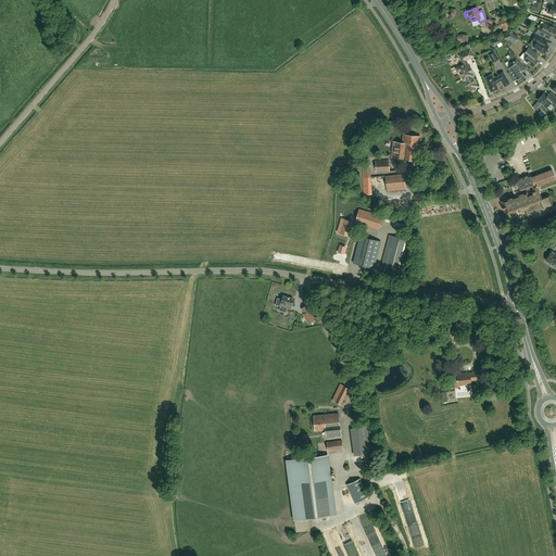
[(504,30),(509,29),(506,19),(501,21),(503,28),(504,30)]
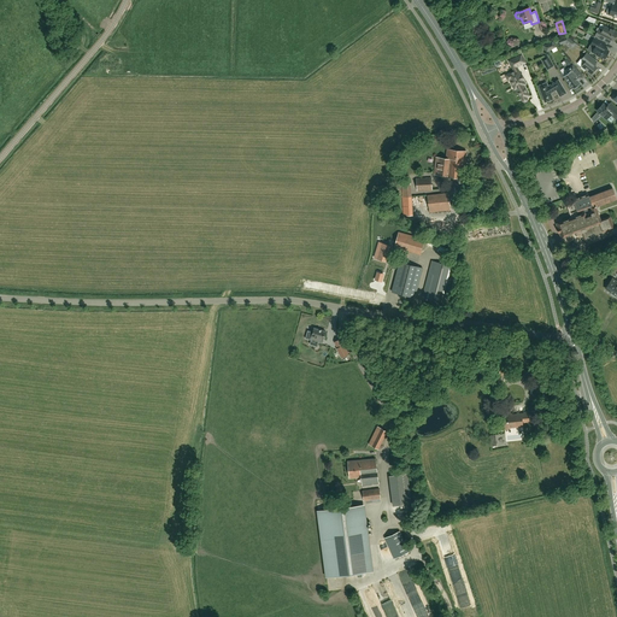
[(613,41),(615,39),(616,39),(616,36),(616,33),(615,31),(615,30),(611,28),(610,29),(605,27),(603,30),(599,29),(595,36),(609,43),(610,41),(611,40),(613,41)]
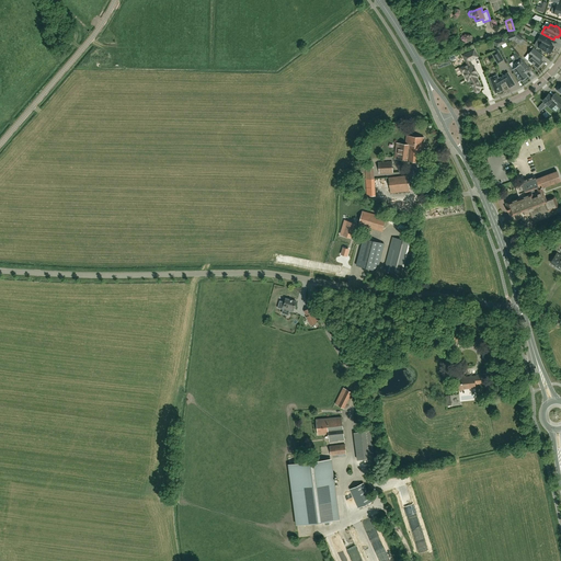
[(519,44),(524,39),(516,33),(507,36),(510,41),(515,39),(519,44)]
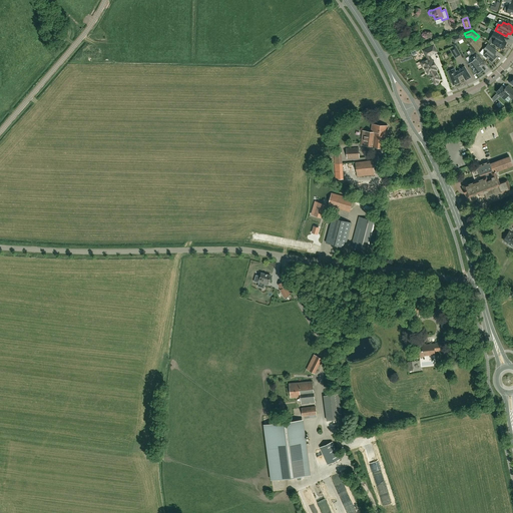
[(495,40),(493,43),(497,45),(496,46),(499,48),(499,47),(503,49),(504,46),(505,46),(506,44),(506,43),(506,42),(503,40),(503,39),(504,37),(494,32),(491,37),(495,40)]
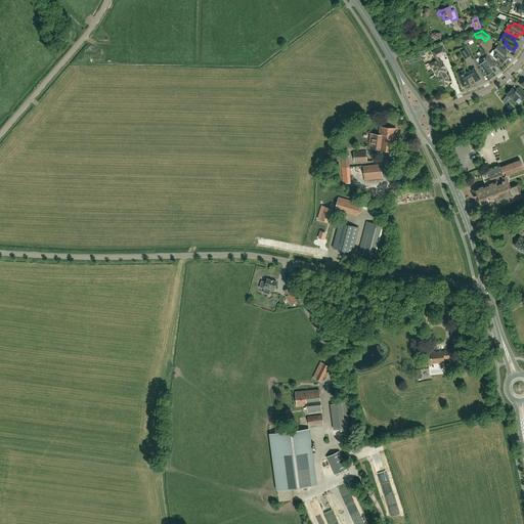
[(507,57),(505,55),(506,54),(508,53),(498,45),(493,51),(496,53),(494,56),(503,63),(504,61),(505,61),(507,59),(507,58),(507,57)]
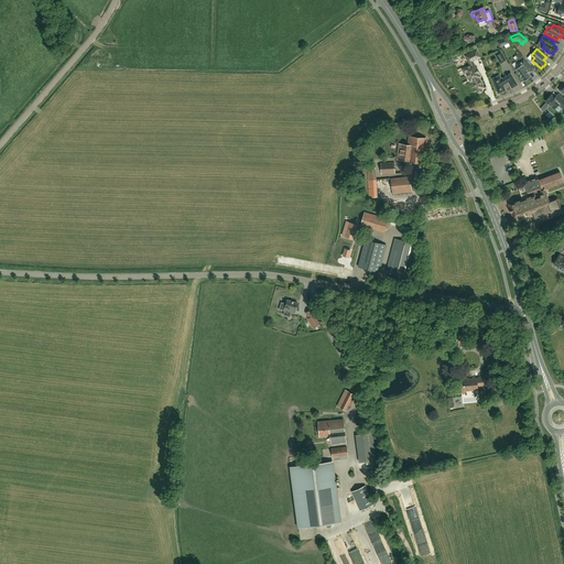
[(469,63),(470,65),(462,69),(464,75),(467,74),(470,82),(473,80),(478,91),(478,93),(479,93),(480,93),(481,91),(481,90),(481,89),(481,88),(484,87),(478,77),(480,77),(474,64),(473,64),(472,62),(476,60),(480,57),(477,51),(466,56),(469,63)]
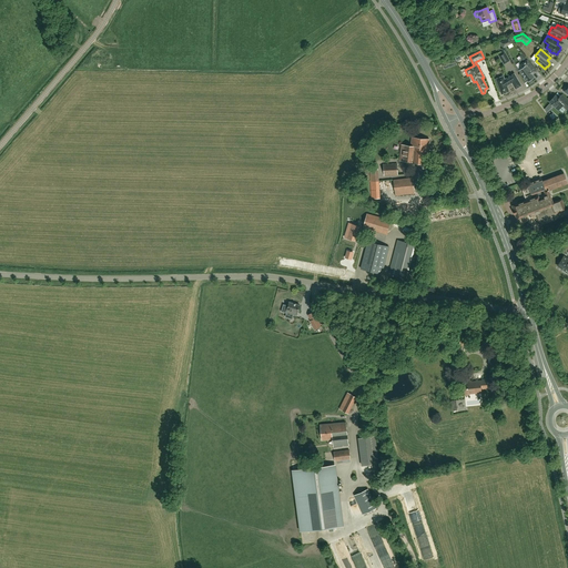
[(498,54),(504,64),(507,62),(510,61),(504,51),(498,54)]
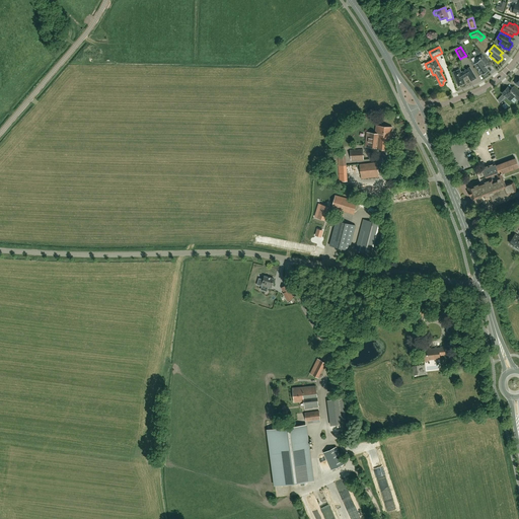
[(479,71),(478,71),(482,75),(482,74),(483,75),(489,71),(486,68),(487,67),(488,67),(490,66),(491,65),(482,55),(476,59),(478,61),(474,64),(479,71)]
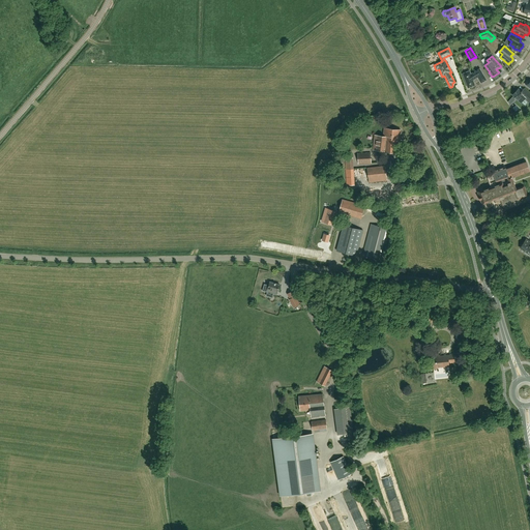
[(487,80),(480,69),(480,68),(471,75),(470,71),(463,74),(468,88),(475,85),(473,80),(478,77),(481,83),(487,80)]
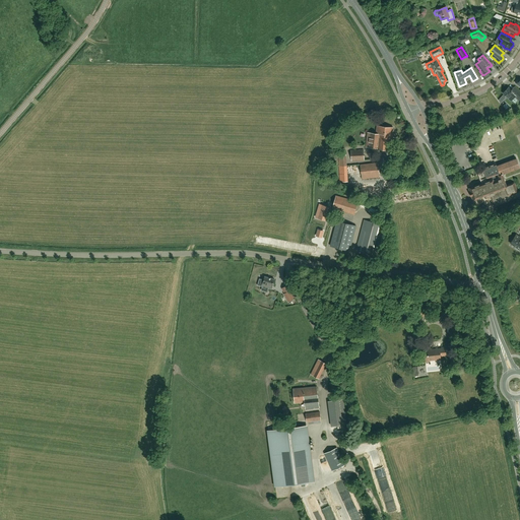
[(515,104),(519,100),(519,101),(519,99),(519,92),(514,87),(513,88),(512,90),(509,87),(503,93),(511,101),(512,101),(515,104)]
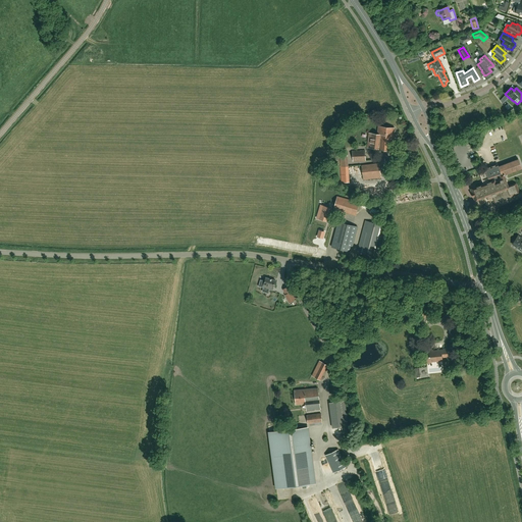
[(382,138),(380,149),(392,150),(395,127),(378,125),(377,134),(379,134),(378,137),(382,138)]
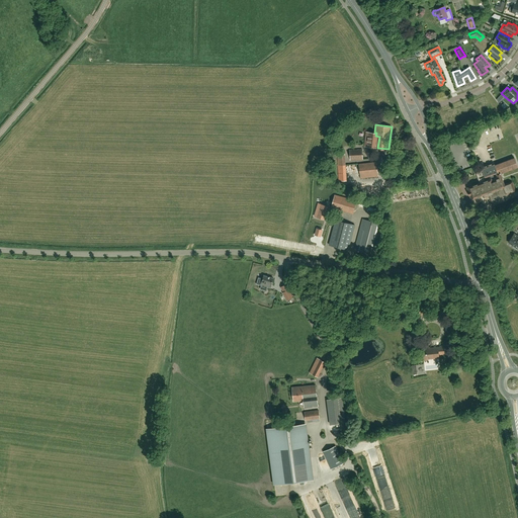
[(374,133),(366,132),(364,146),(377,148),(379,137),(375,136),(376,133),(374,133)]
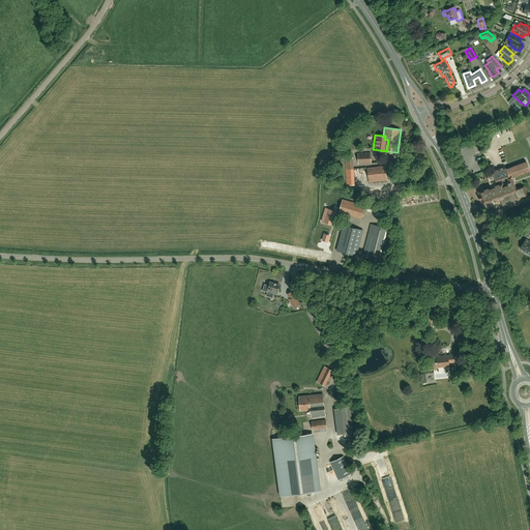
[(371,152),(358,153),(358,164),(371,164),(371,152)]
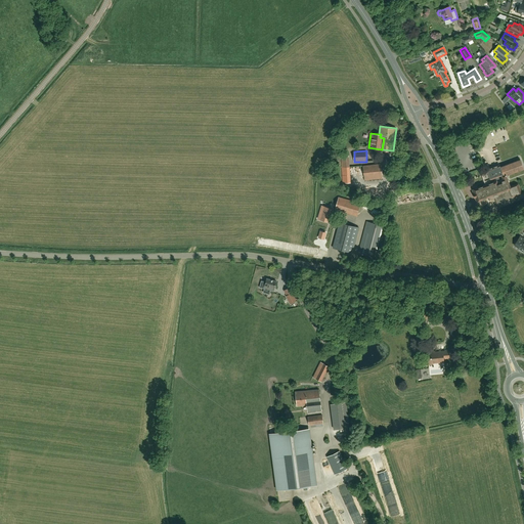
[(349,156),(341,157),(343,183),(351,183),(349,156)]
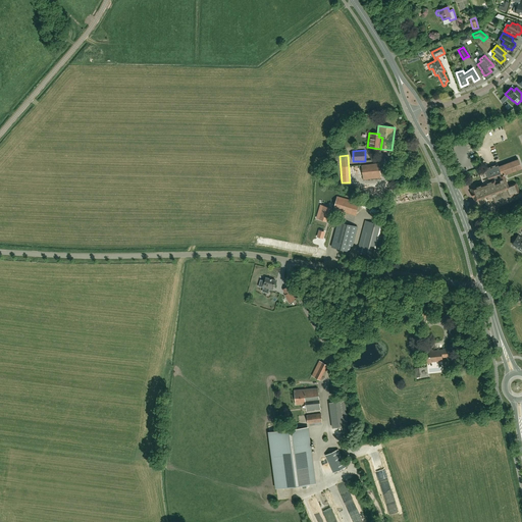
[(473,194),(475,201),(486,197),(487,200),(492,198),(497,207),(521,197),(521,191),(519,193),(516,184),(509,187),(504,174),(521,168),(518,159),(499,166),(498,164),(484,169),(485,171),(480,173),(484,184),(473,189),(471,189),(473,194)]
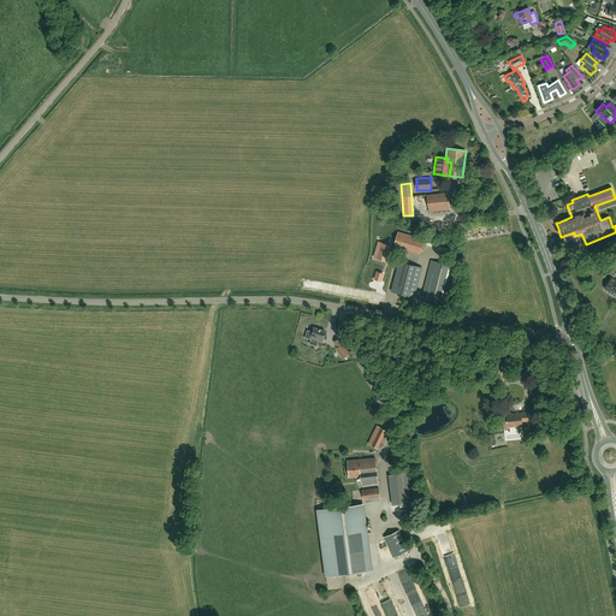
[(450,209),(448,197),(428,199),(430,212),(450,209)]
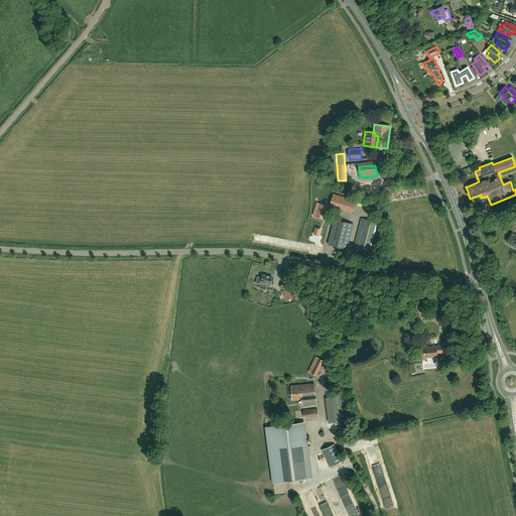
[(334,194),(330,208),(340,210),(351,213),(355,201),(334,194)]
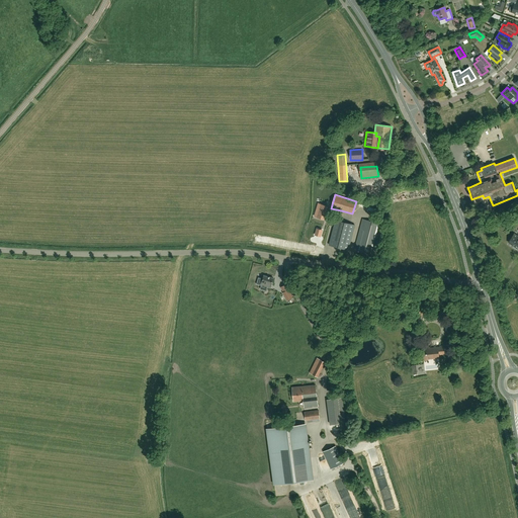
[(329,206),(321,204),(317,217),(325,220),(329,206)]
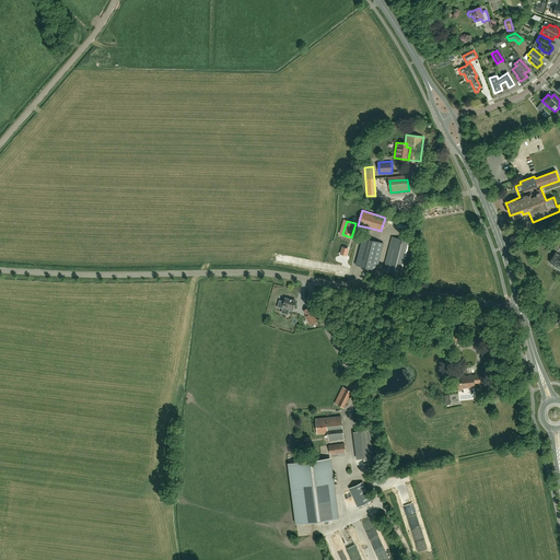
[(384,270),(405,276),(413,242),(393,236),(384,270)]
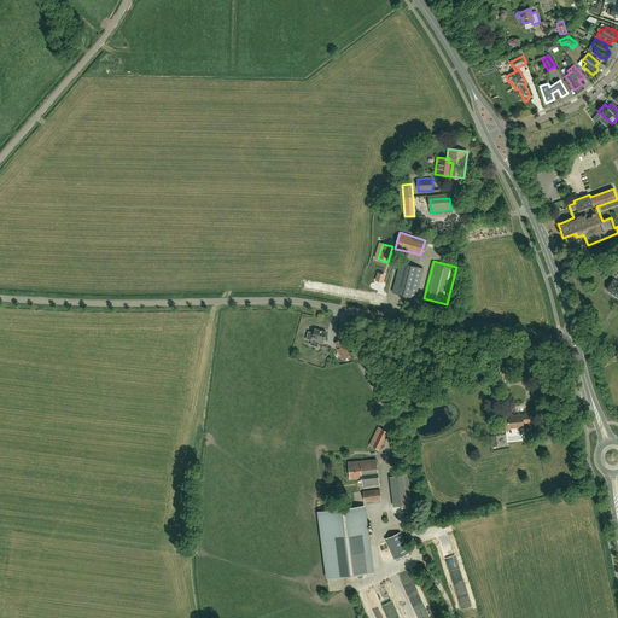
[(392,292),(415,298),(424,268),(401,262),(392,292)]
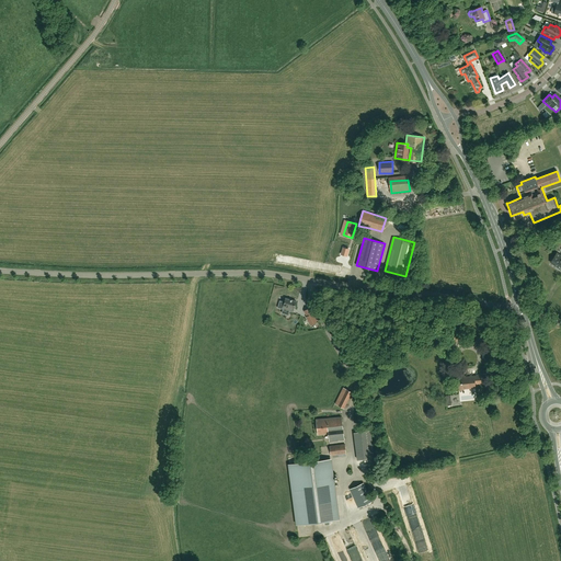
[(551,262),(560,268),(560,256),(557,253),(551,262)]
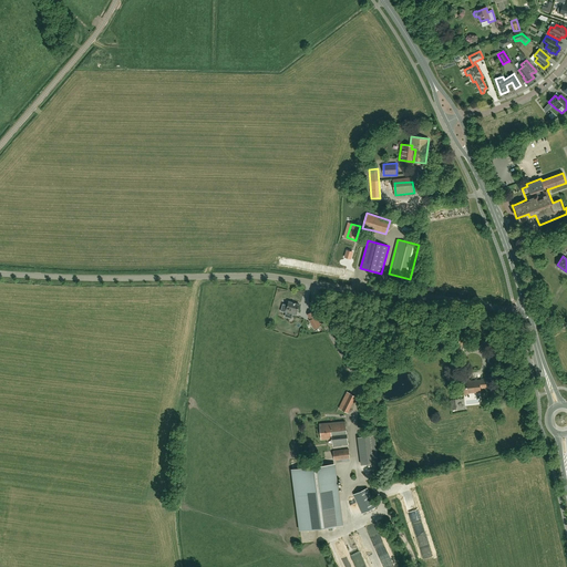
[(299,305),(289,301),(286,311),(292,312),(292,315),(296,316),(299,305)]
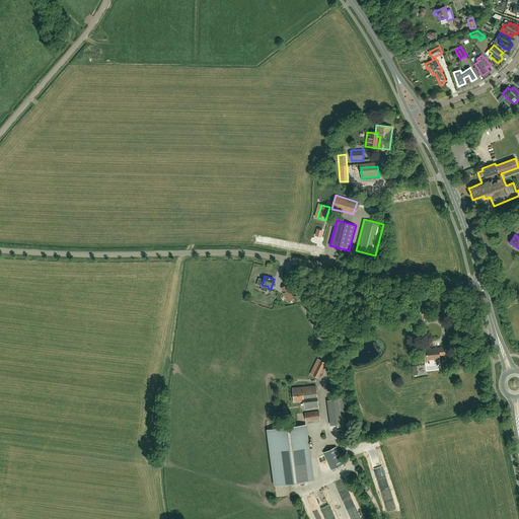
[(288,301),(293,298),(289,290),(287,285),(282,288),(284,293),(288,301)]
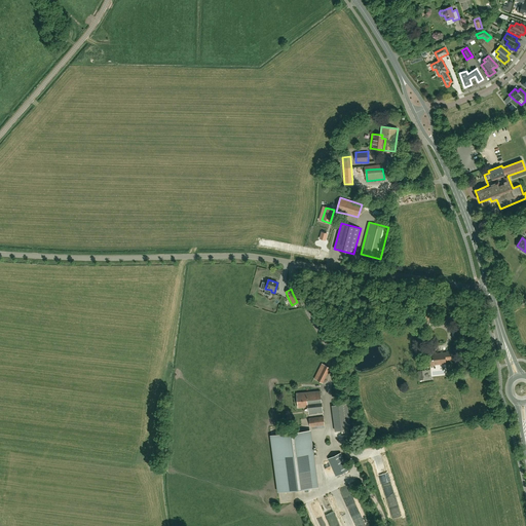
[(422,314),(429,321),(440,309),(433,302),(422,314)]
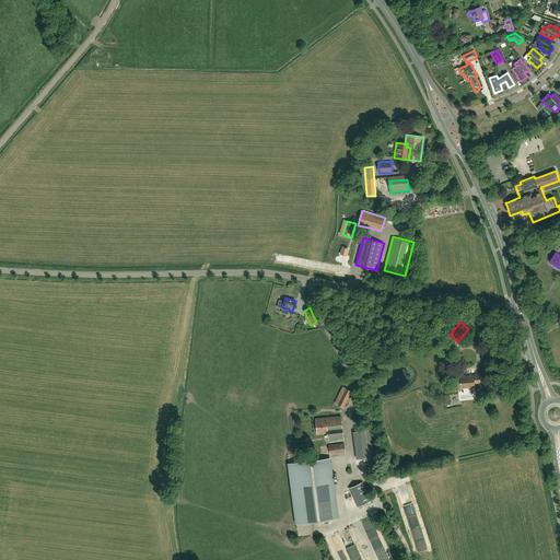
[(456,376),(457,389),(475,387),(475,383),(480,382),(479,373),(456,376)]
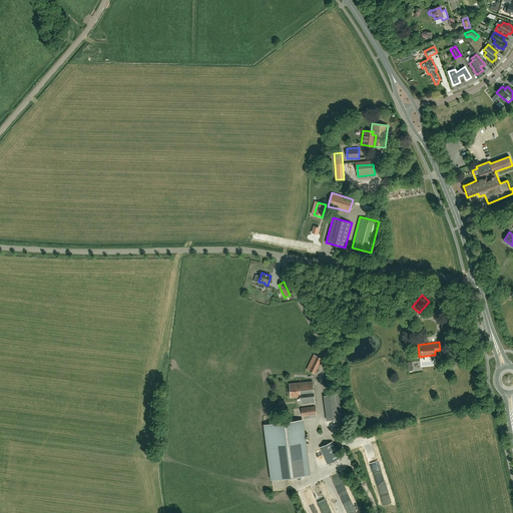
[(307,370),(315,374),(322,359),(314,355),(307,370)]
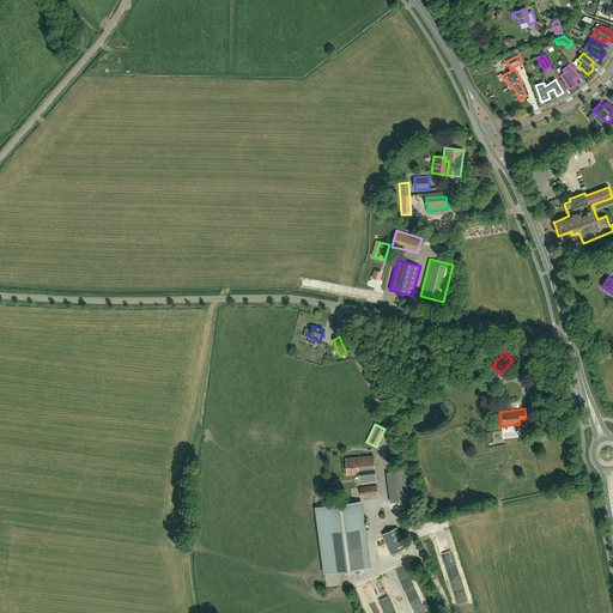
[(346,459),(347,475),(359,474),(360,484),(376,481),(374,455),(346,459)]
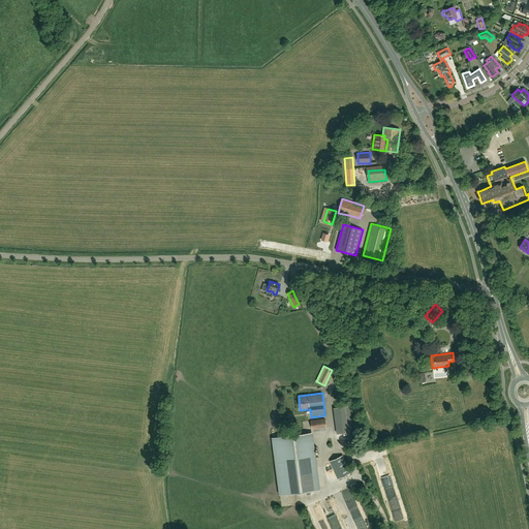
[(348,405),(332,407),(335,432),(351,430),(348,405)]
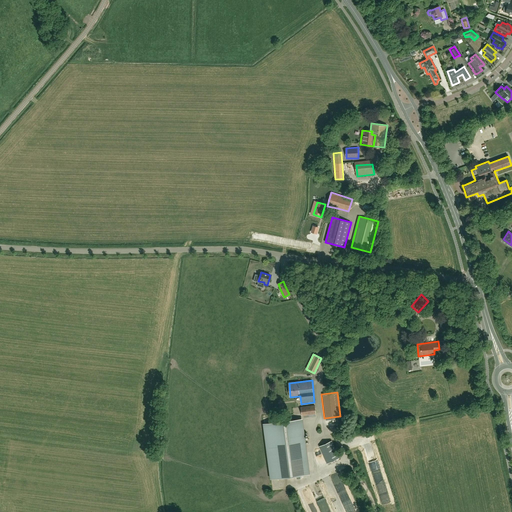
[(301,408),(302,416),(304,416),(304,418),(316,416),(315,406),(301,408)]
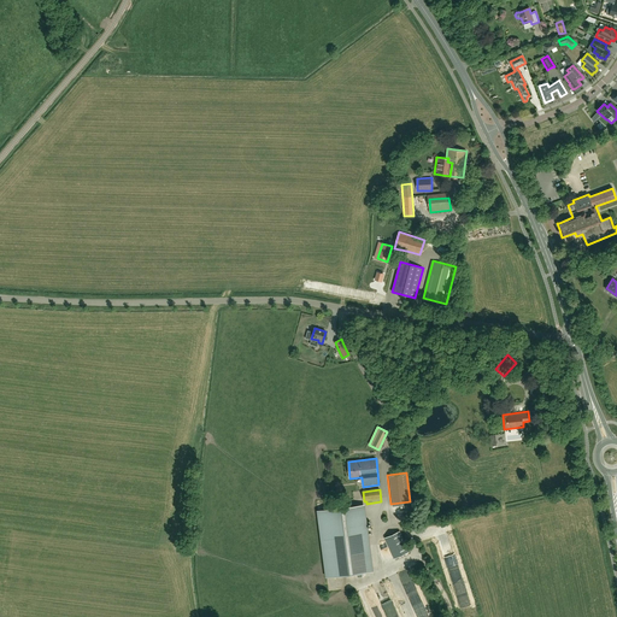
[(327,577),(368,571),(358,506),(318,511),(327,577)]
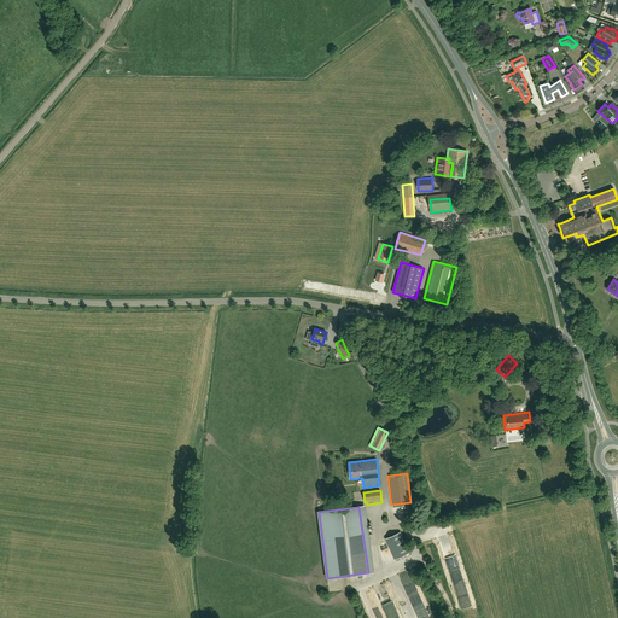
[(400,532),(386,538),(395,559),(409,553),(400,532)]
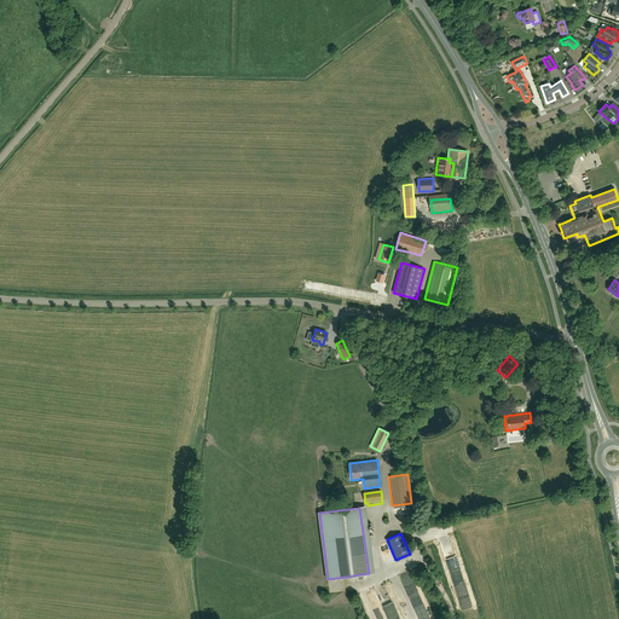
[(394,588),(403,585),(399,574),(392,576),(394,588)]
